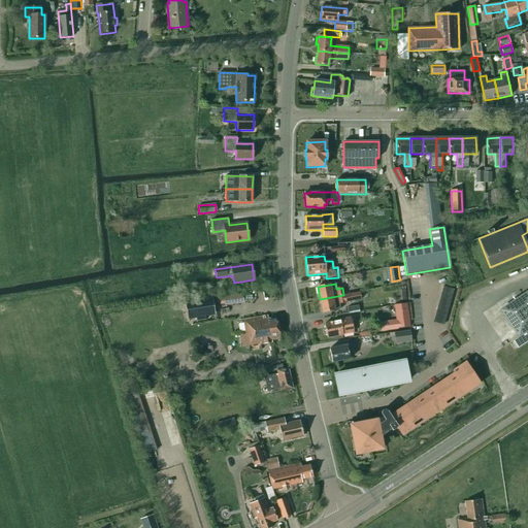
[(405,287),(397,287),(397,300),(405,299),(405,287)]
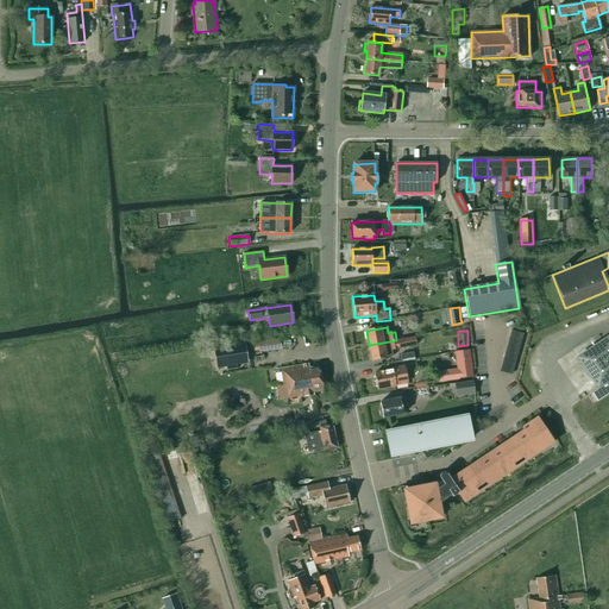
[(513,374),(523,334),(512,331),(500,370),(513,374)]
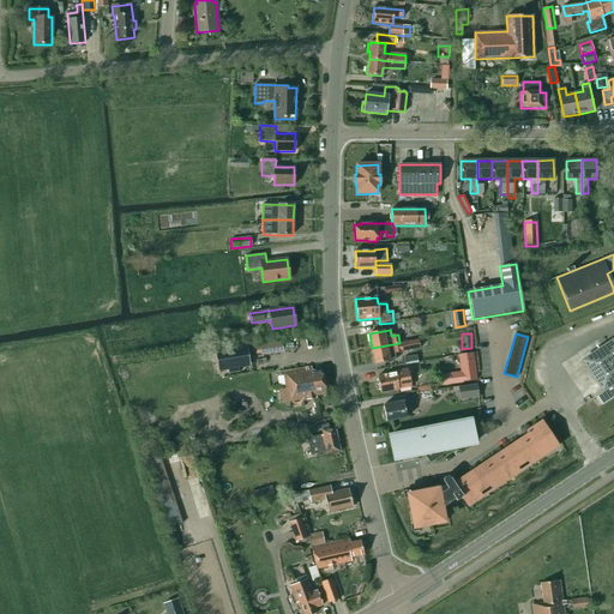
[(399,343),(372,348),(374,363),(396,360),(395,354),(401,353),(401,351),(420,349),(417,339),(399,343)]
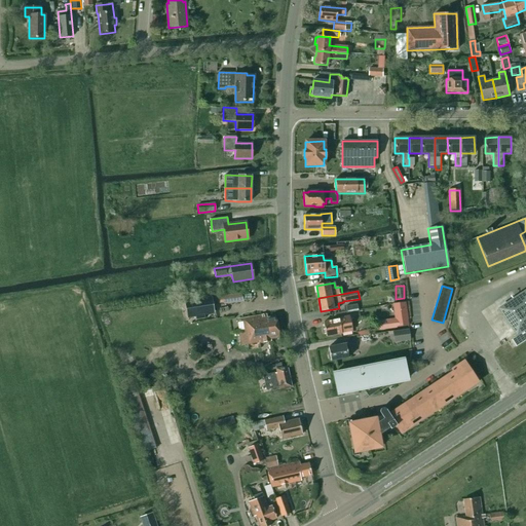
[(518,335),(511,340),(516,347),(525,339),(525,292),(500,309),(518,335)]
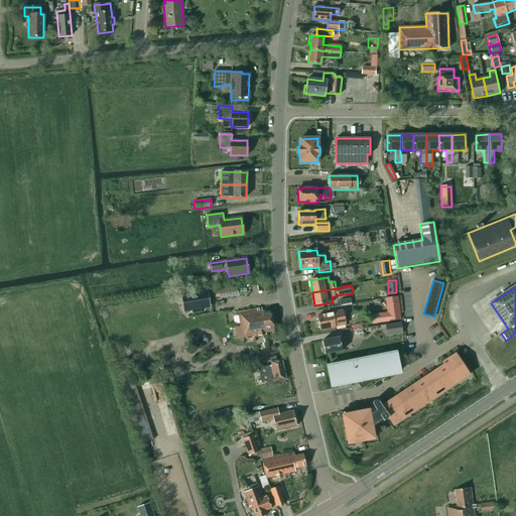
[(236,287),(219,289),(220,296),(220,297),(237,295),(236,287)]
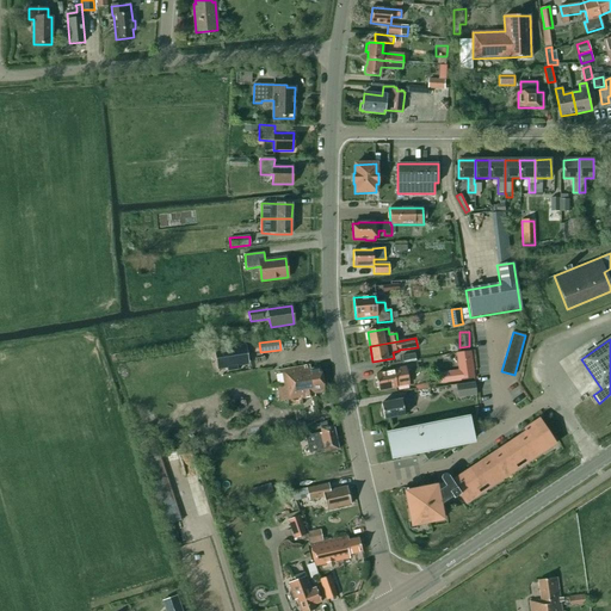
[(214,351),(216,368),(224,366),(226,371),(236,370),(235,365),(245,364),(242,347),(232,349),(233,351),(227,351),(227,349),(214,351)]
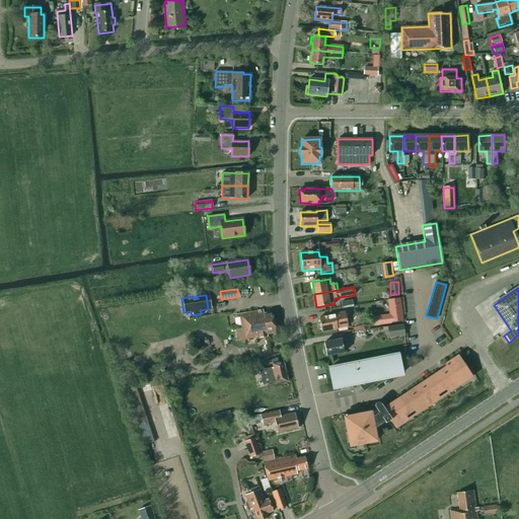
[(390,315),(372,317),(373,325),(390,322),(402,321),(399,298),(388,300),(390,315)]
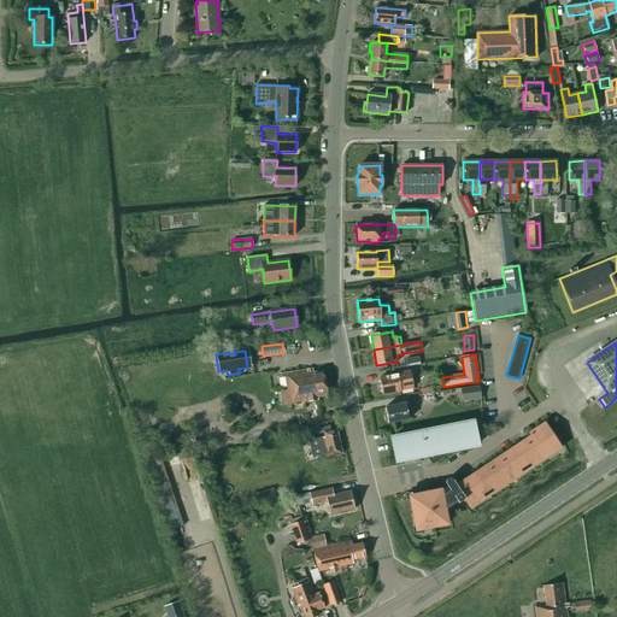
[(405,359),(407,366),(419,364),(418,357),(405,359)]
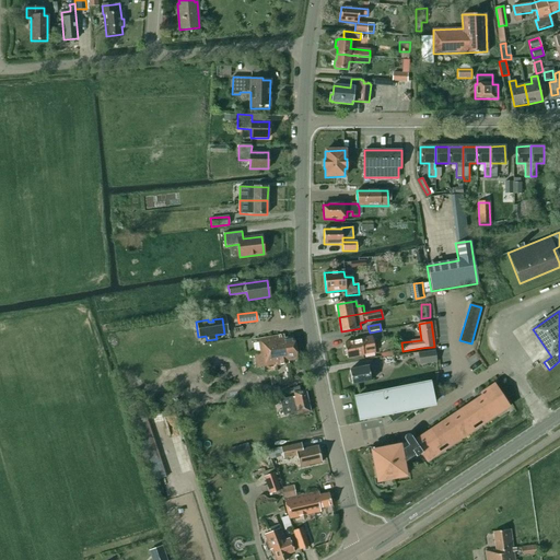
[(254,353),(257,368),(276,364),(276,365),(289,363),(288,360),(298,358),(293,337),(284,339),(283,335),(258,339),(260,352),(254,353)]
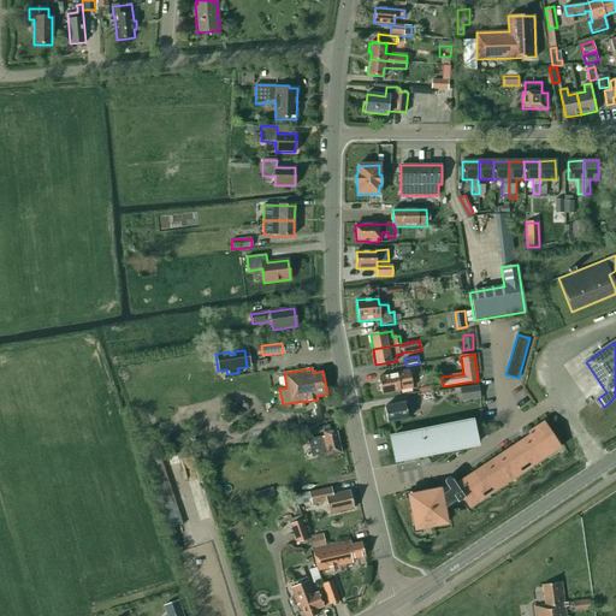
[(390,374),(390,375),(378,378),(381,395),(400,391),(400,389),(413,386),(409,371),(390,374)]
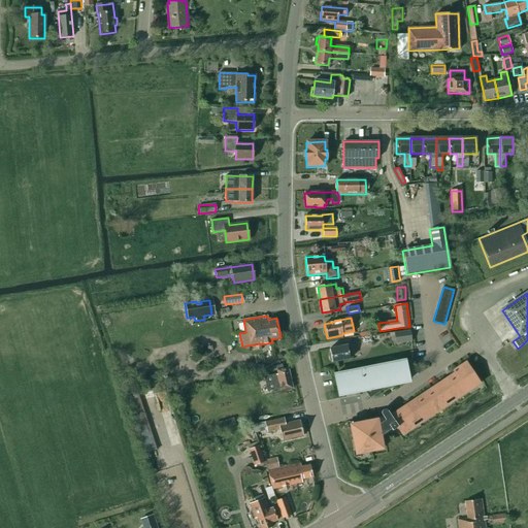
[(409,330),(393,333),(395,343),(411,341),(409,330)]
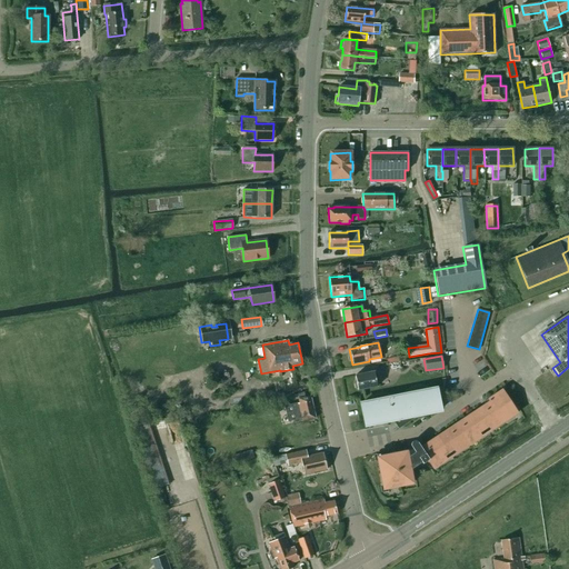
[(376,379),(381,378),(380,371),(373,372),(355,376),(358,391),(377,387),(376,379)]
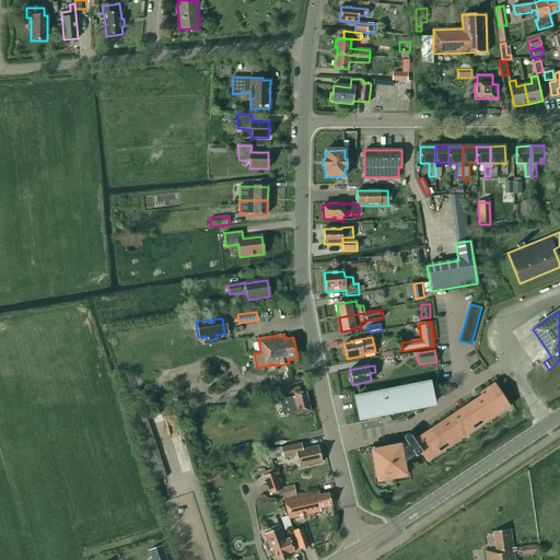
[(356,398),(359,418),(386,412),(392,421),(407,411),(406,409),(433,404),(429,383),(356,398)]
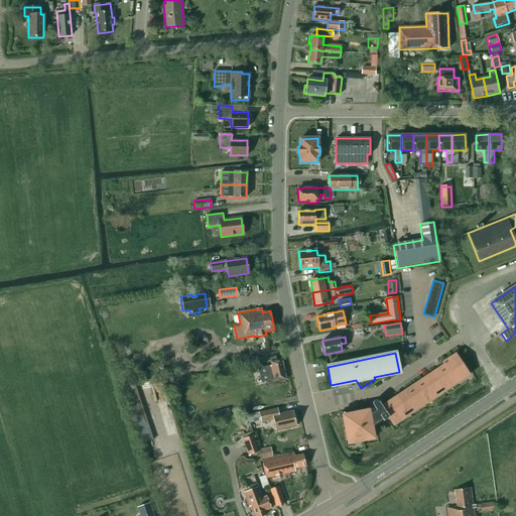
[(346,417),(343,418),(348,440),(351,440),(351,443),(374,438),(372,427),(372,426),(382,419),(383,421),(387,419),(388,418),(393,425),(401,420),(399,416),(403,414),(411,408),(415,405),(418,409),(432,399),(430,396),(434,393),(442,388),(447,385),(449,388),(464,378),(462,375),(467,372),(455,354),(442,363),(444,365),(445,368),(384,409),(382,406),(379,402),(379,401),(378,401),(377,400),(376,400),(375,400),(374,401),(373,401),(373,402),(373,403),(373,404),(373,405),(374,407),(377,410),(370,415),(369,410),(346,415),(346,417)]
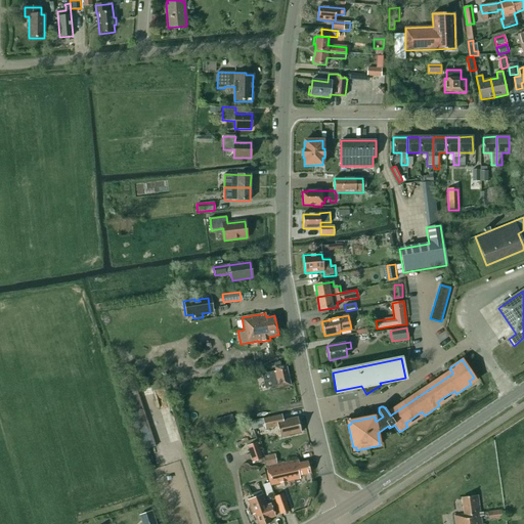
[(272,373),(262,375),(265,389),(270,387),(271,390),(291,386),(286,365),(280,366),(279,361),(274,363),(275,367),(274,367),(275,372),(272,373)]
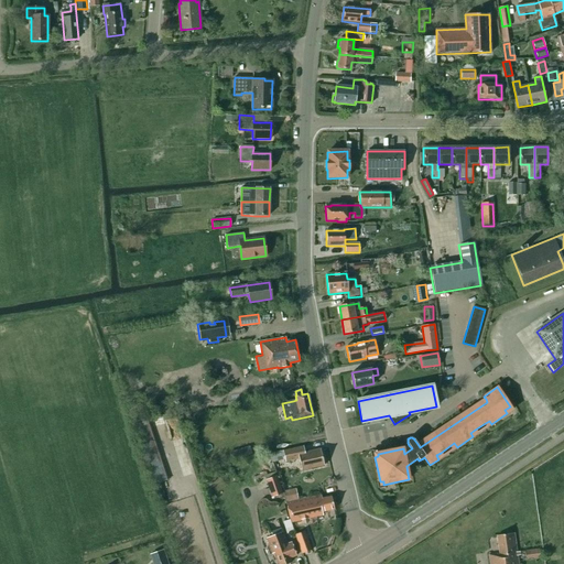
[(161,424),(159,420),(134,429),(136,432),(137,432),(155,485),(164,481),(145,429),(161,424)]
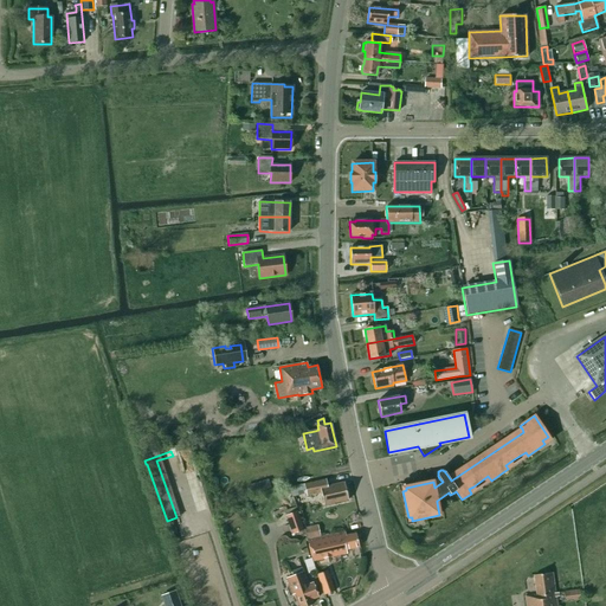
[(345,483),(327,487),(326,479),(304,484),(307,496),(321,492),(324,505),(348,501),(345,483)]
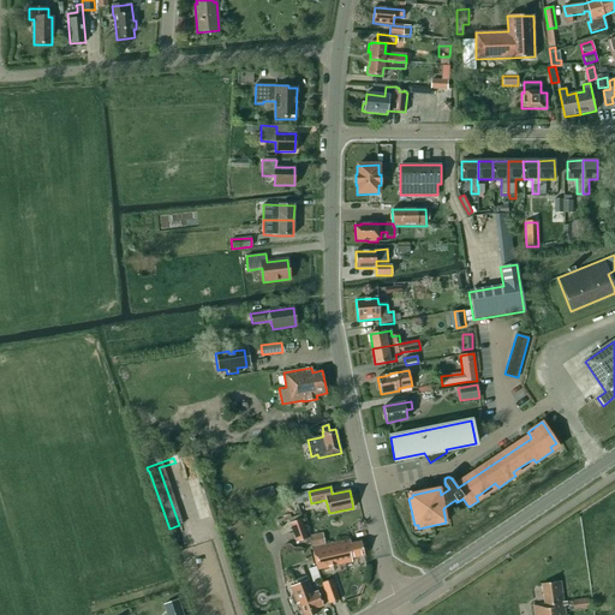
[(272,489),(262,491),(264,499),(274,496),(272,489)]
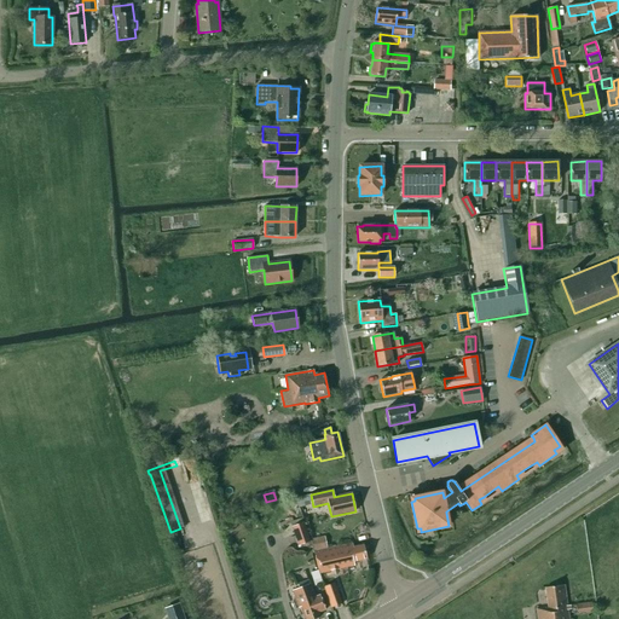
[(312,505),(310,496),(295,498),(298,508),(312,505)]
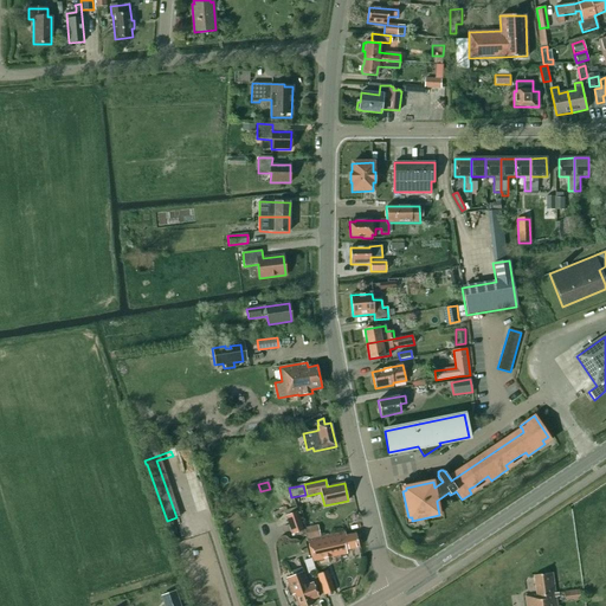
[(303,530),(296,508),(287,511),(284,511),(291,535),(303,530)]
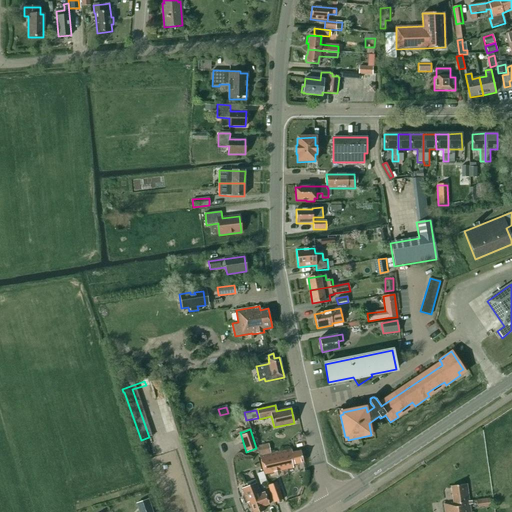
[(291,450),(260,457),(264,474),(293,468),(293,469),(300,467),(299,463),(303,462),(301,451),(292,453),(291,450)]
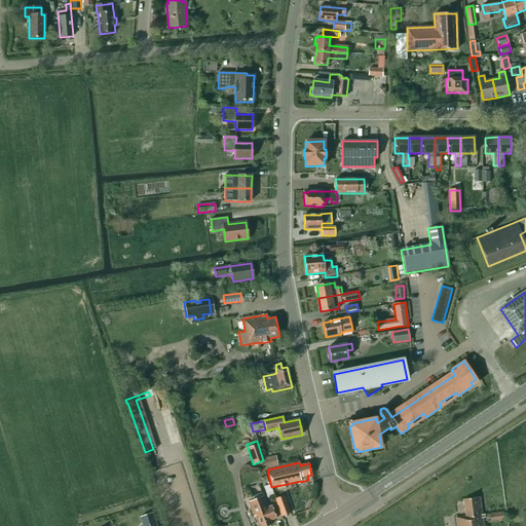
[(273,495),(270,485),(263,487),(267,497),(273,495)]
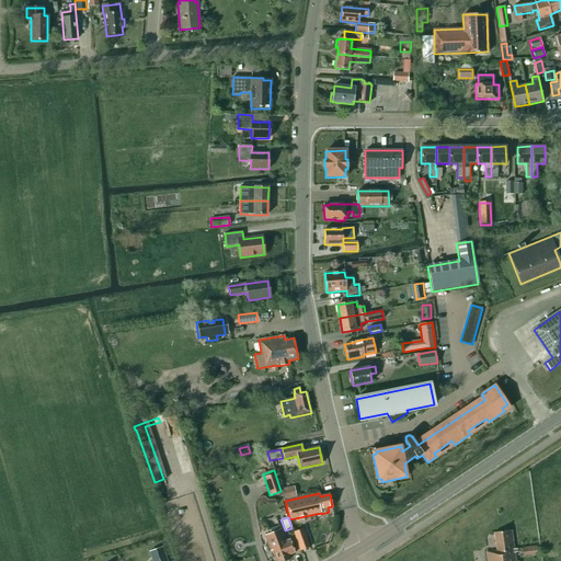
[(270,529),(271,534),(265,536),(271,551),(273,550),(276,560),(285,560),(289,560),(288,556),(292,554),(295,553),(290,540),(285,541),(281,529),(278,526),(270,529)]
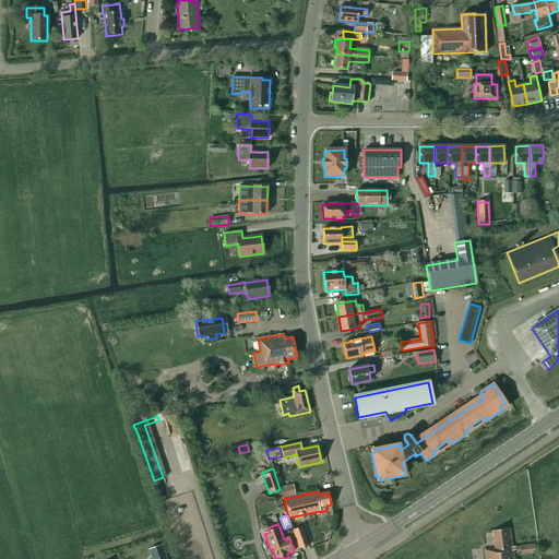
[(309,546),(301,527),(293,531),(299,549),(309,546)]
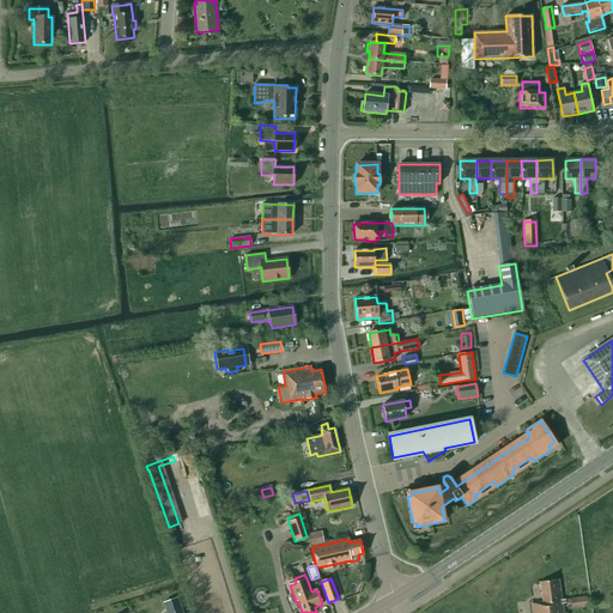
[(542,600),(530,602),(532,612),(563,612),(562,602),(564,602),(564,599),(562,599),(558,578),(539,581),(542,600)]
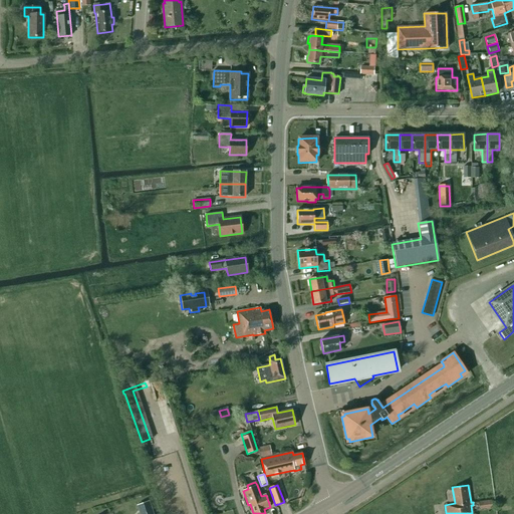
[(152,513),(149,501),(137,505),(140,513),(152,513)]
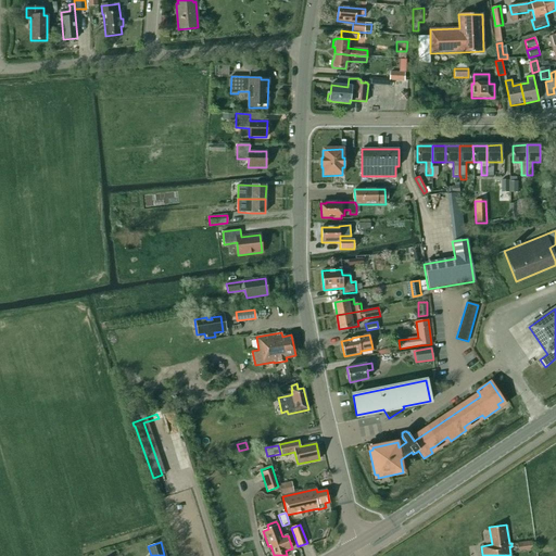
[(531,542),(518,543),(519,553),(532,551),(531,542)]
